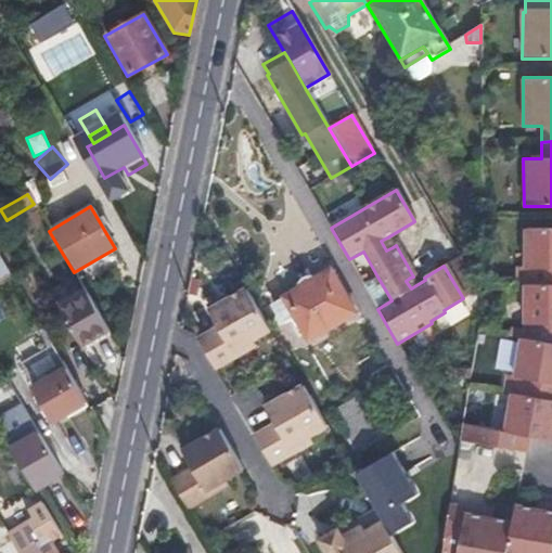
[(551,284),(551,228),(524,228),(524,267),(515,267),(515,284),(524,284),(551,284)]
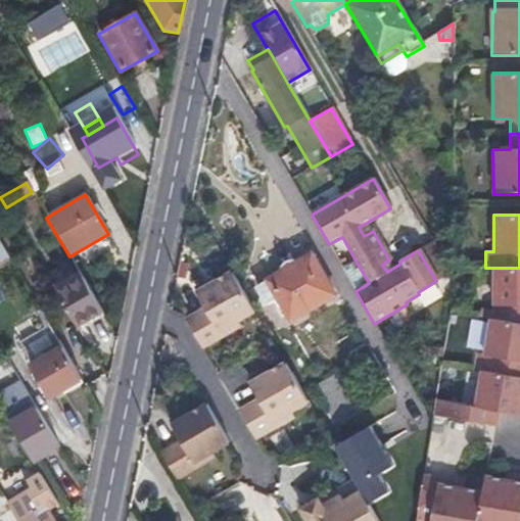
[(359,227),(364,236),(370,233),(365,224),(359,227)]
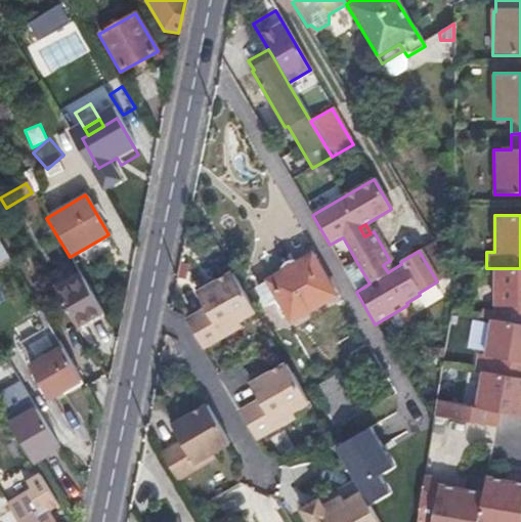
[(0,268),(10,263),(0,245),(0,268)]
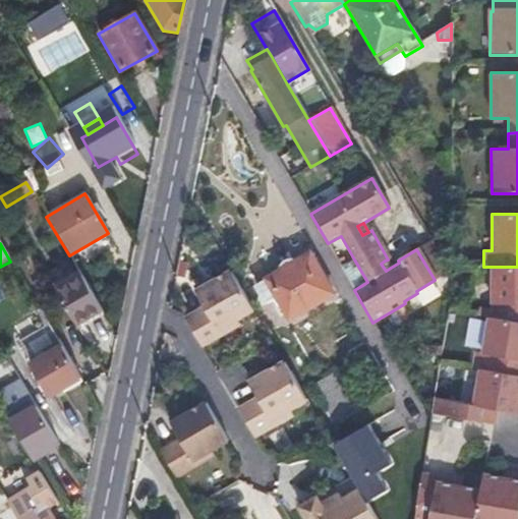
[(332,294),(308,254),(266,280),(276,298),(289,320),(332,294)]
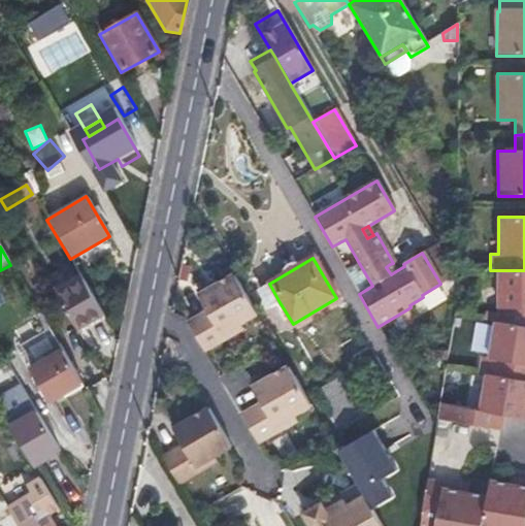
[(359,263),(346,270),(359,294),(372,286),(359,263)]
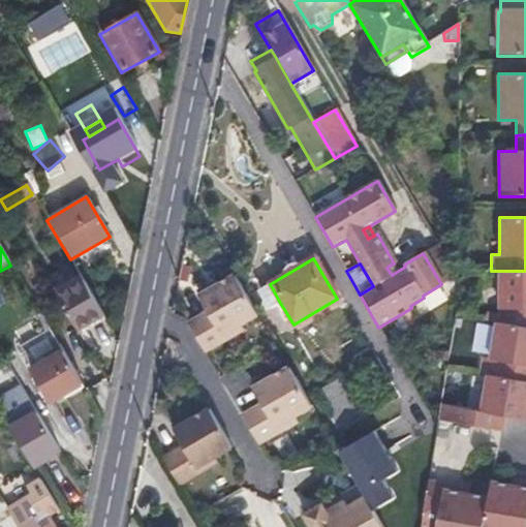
[(495,321),(525,327),(525,271),(499,271),(498,308),(497,308),(495,321)]
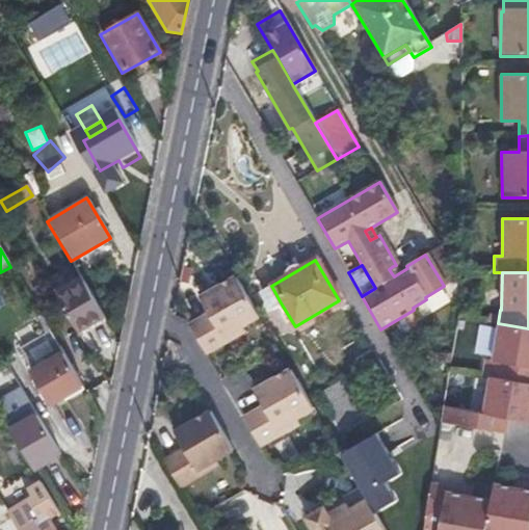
[(189,327),(206,355),(244,333),(241,327),(259,317),(236,279),(200,299),(210,316),(189,327)]
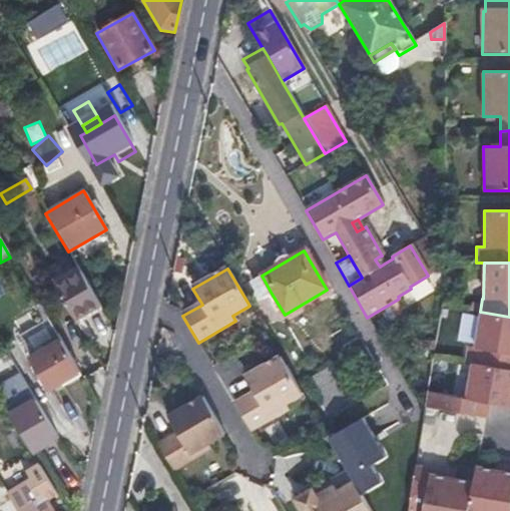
[(79,271),(53,286),(74,322),(100,308),(79,271)]
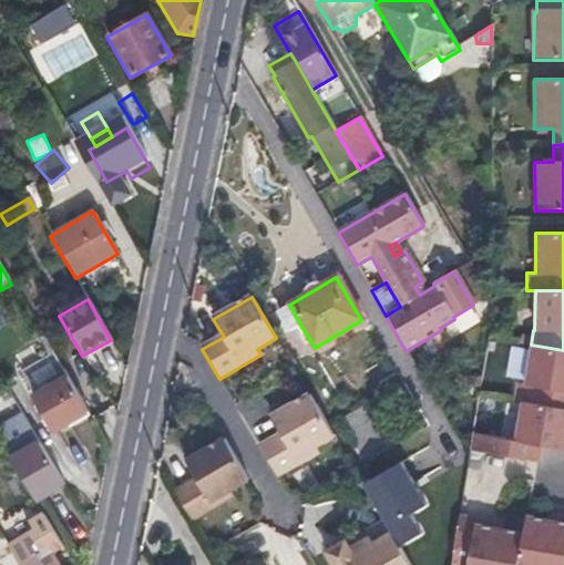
[(300,325),(289,305),(276,312),(288,331),(300,325)]
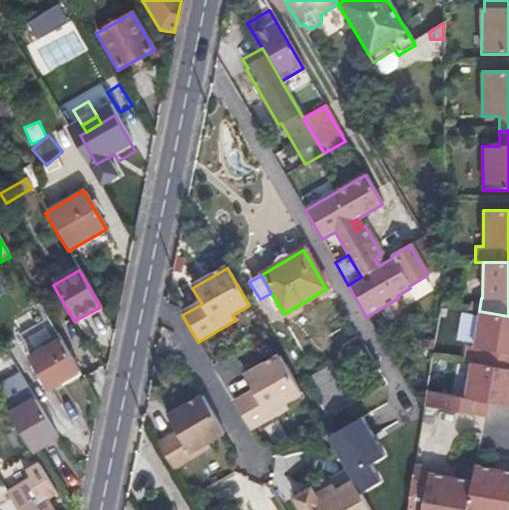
[(28,354),(53,341),(38,309),(13,322),(28,354)]
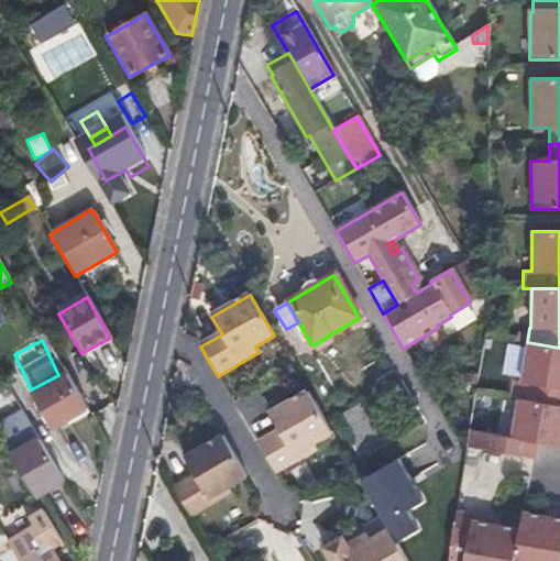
[(517,399),(559,406),(559,348),(527,342),(520,381),(512,378),(508,397),(517,399)]
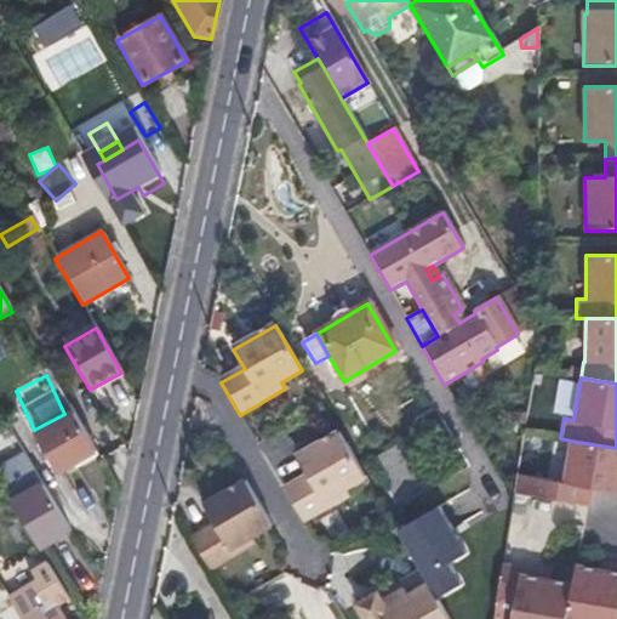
[(97,455),(73,412),(35,435),(58,475),(73,465),(75,469),(97,455)]
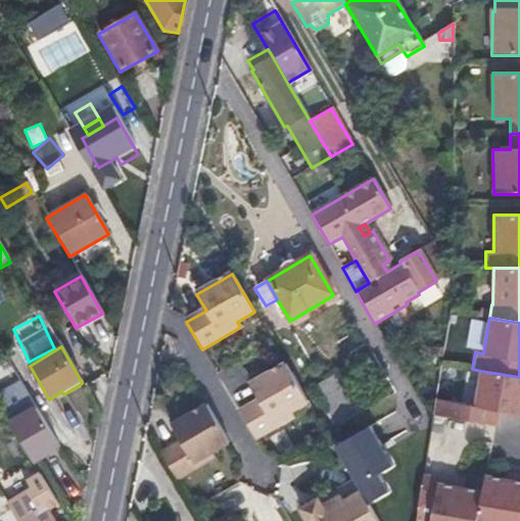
[(239,413),(254,439),(292,417),(290,413),(308,403),(285,365),(250,385),(260,400),(239,413)]
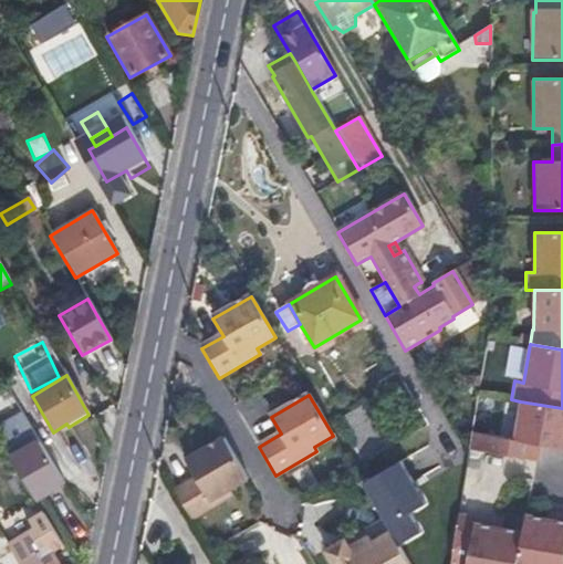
[(470,434),(467,450),(537,462),(540,446),(562,449),(562,408),(520,401),(513,440),(470,434)]
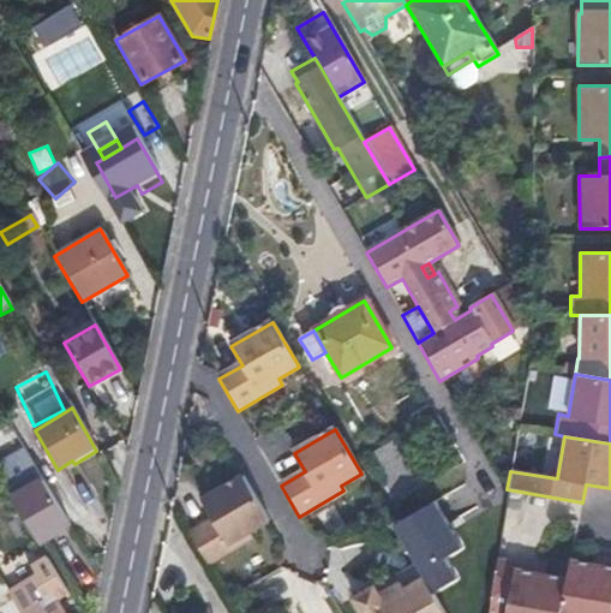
[(391,501),(417,486),(391,442),(365,458),(391,501)]
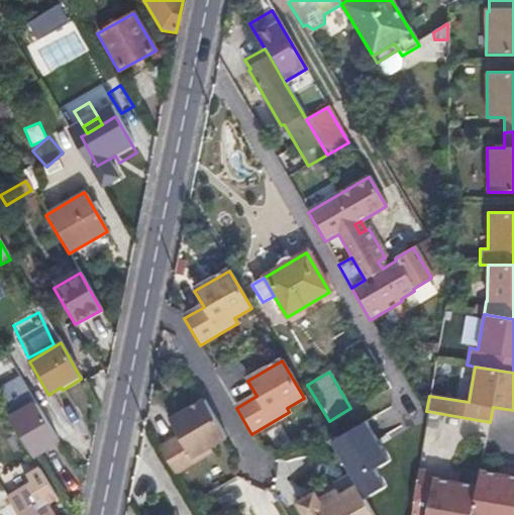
[(0,403),(9,418),(32,457),(58,443),(34,404),(19,378),(0,388),(0,403)]
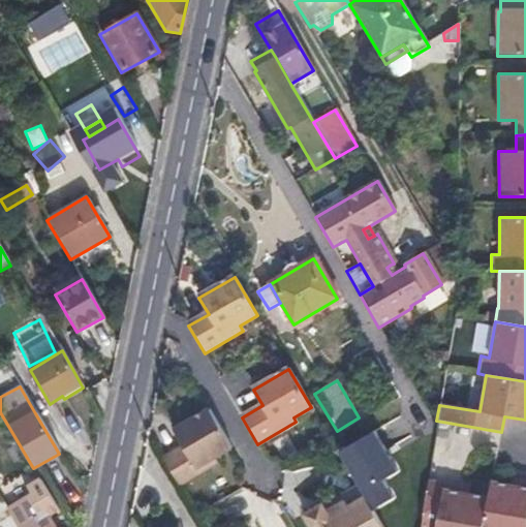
[(231,450),(209,412),(174,433),(183,448),(162,460),(179,488),(217,465),(214,460),(231,450)]
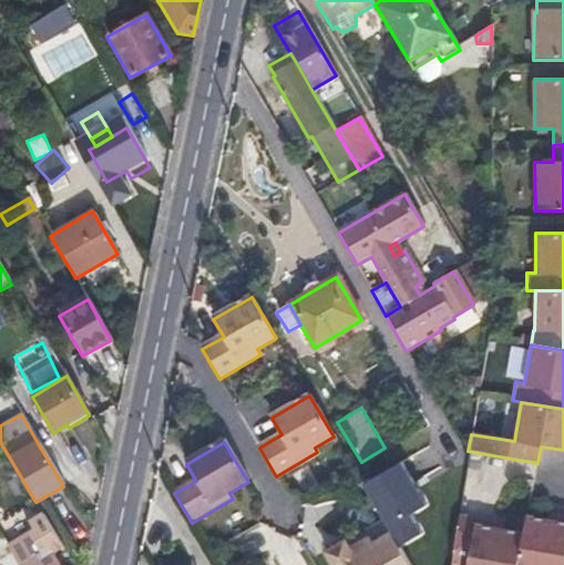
[(63,548),(43,515),(29,524),(33,531),(8,546),(18,564),(58,564),(52,556),(63,548)]
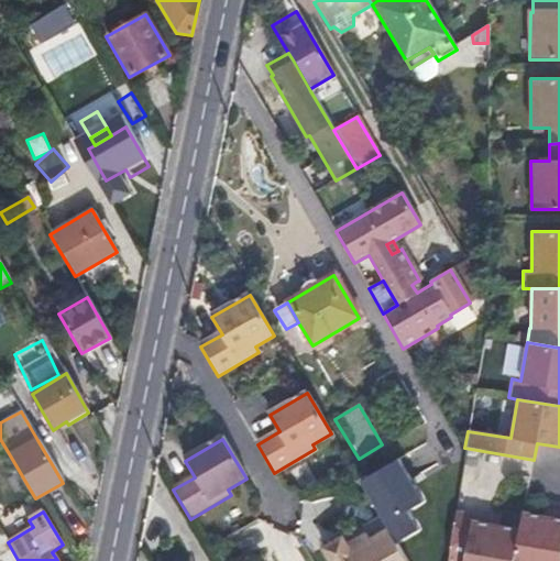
[(518,529),(513,560),(559,560),(559,512),(552,512),(551,517),(522,513),(518,529)]
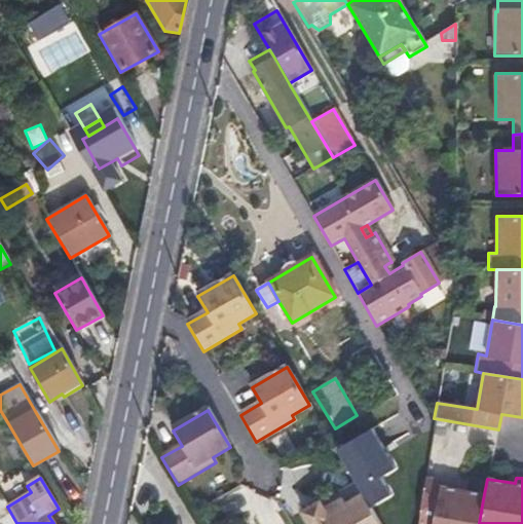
[(479,523),(484,494),(455,490),(456,485),(424,480),(417,523),(479,523)]
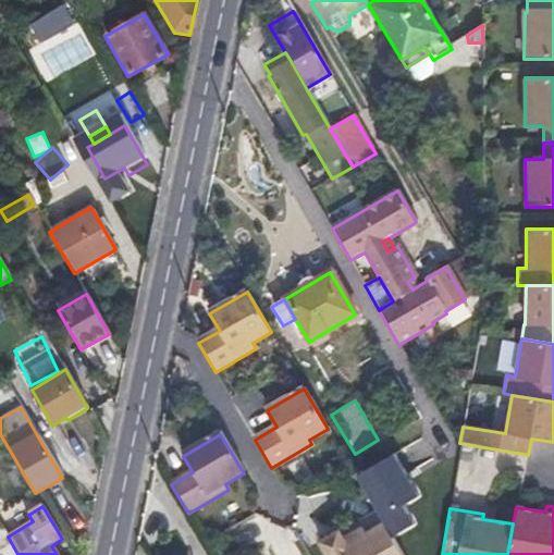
[(319,544),(325,554),(402,554),(384,525),(365,535),(361,530),(343,541),(339,533),(319,544)]
